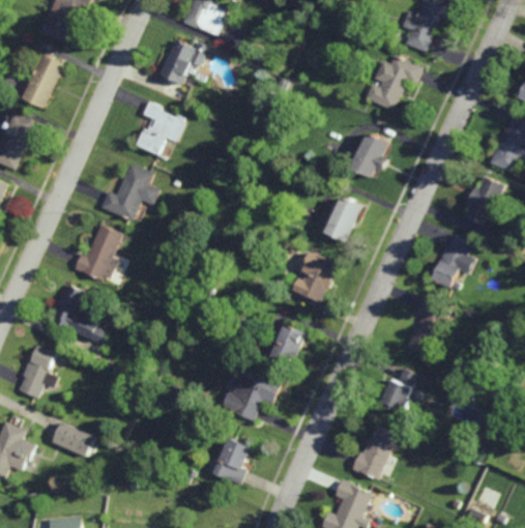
[(85,0),(90,2),(80,25),(78,24),(69,42),(51,34),(51,32),(44,29),(57,1),(59,2),(59,0),(85,0)]
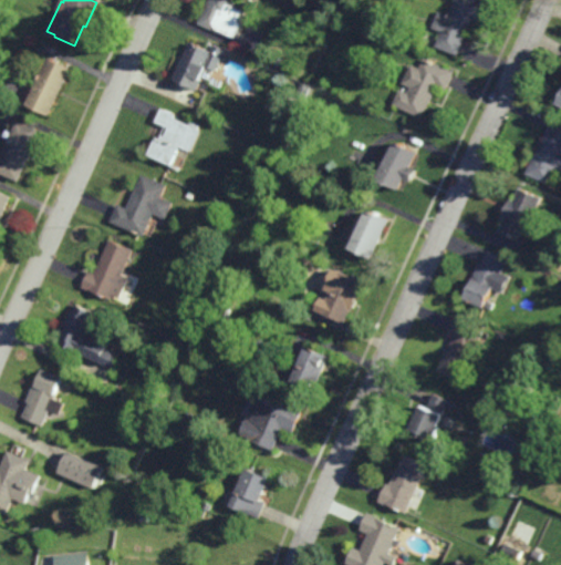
[(235,0),(234,3),(245,9),(239,19),(243,21),(236,39),(198,21),(207,0),(235,0)]
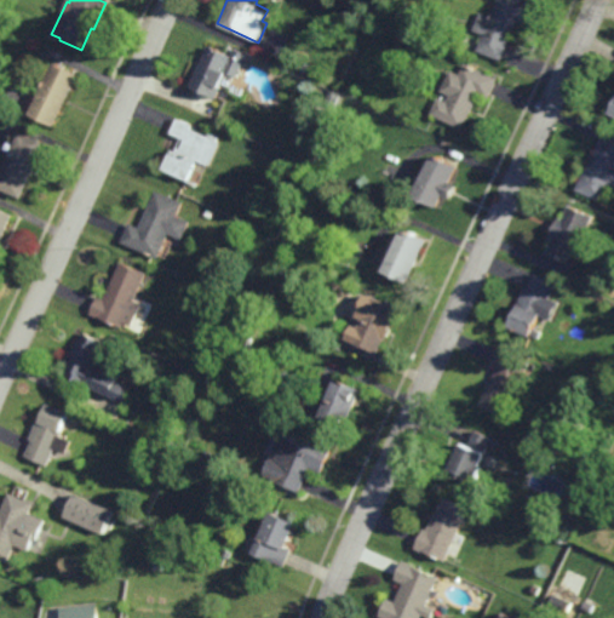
[(529,0),(521,24),(510,21),(495,61),(471,52),(478,34),(469,30),(475,12),(486,17),(492,0),(529,0)]
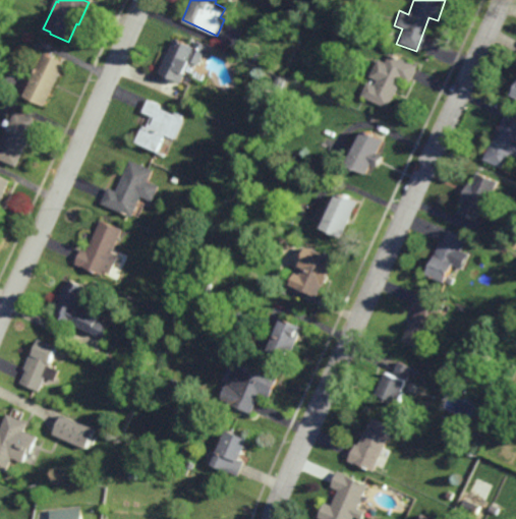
[(194,45),(196,40),(207,44),(198,63),(190,60),(181,81),(159,72),(175,37),(194,45)]
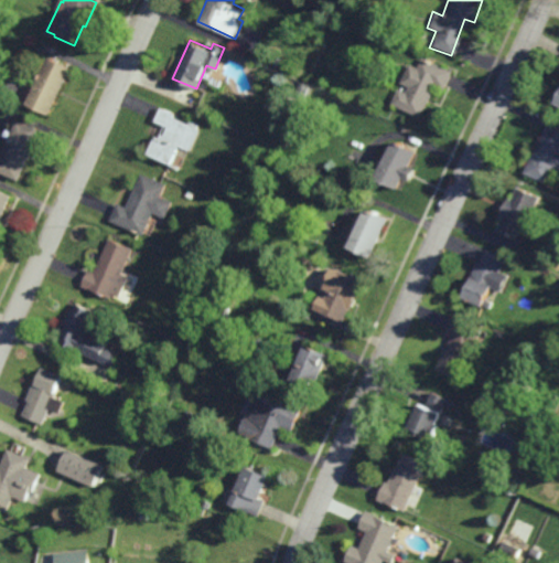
[(47,115),(24,104),(47,55),(70,66),(51,105),(52,106),(47,115)]
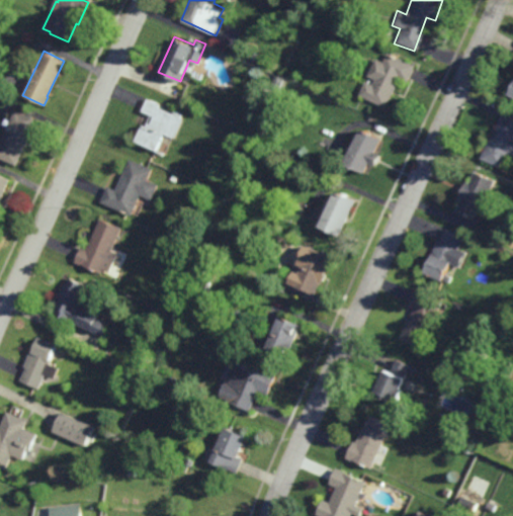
[(412,66),(404,83),(397,80),(383,108),(356,95),(363,82),(369,85),(371,80),(365,77),(373,60),(380,63),(385,54),(385,53),(412,66)]
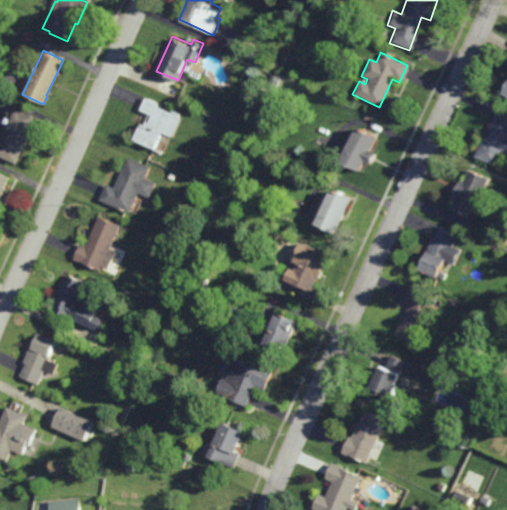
[(250,63),(245,61),(248,53),(254,56),(250,63)]
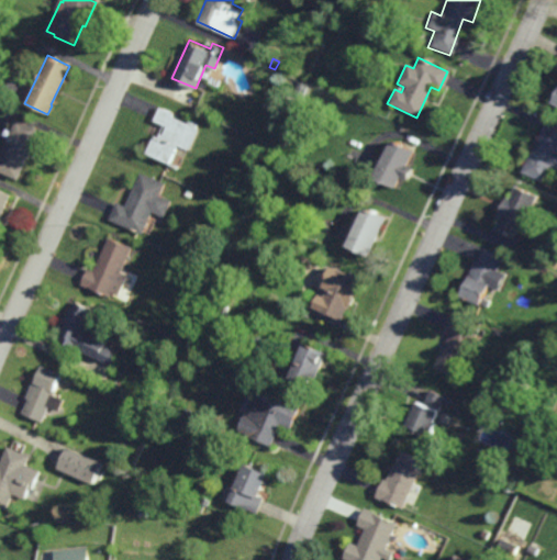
[(556,109),(545,103),(556,77),(556,109)]
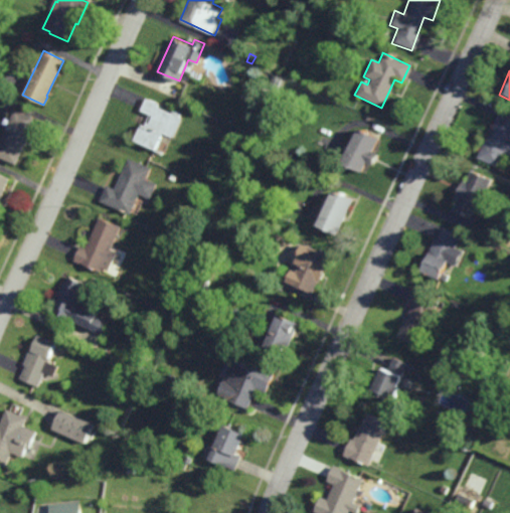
[(171,113),(172,111),(179,114),(178,116),(180,117),(171,137),(162,132),(154,149),(134,140),(141,124),(144,125),(146,122),(149,124),(152,116),(140,110),(146,98),(157,103),(156,106),(171,113)]
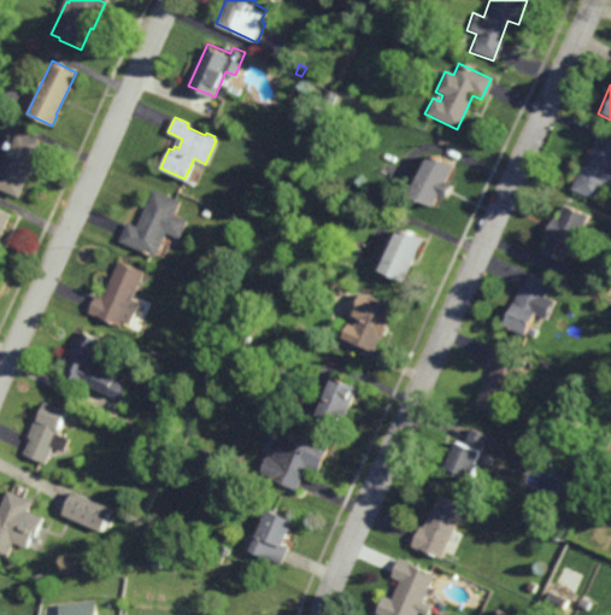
[(18,197),(0,188),(0,167),(16,132),(40,141),(28,167),(31,168),(18,197)]
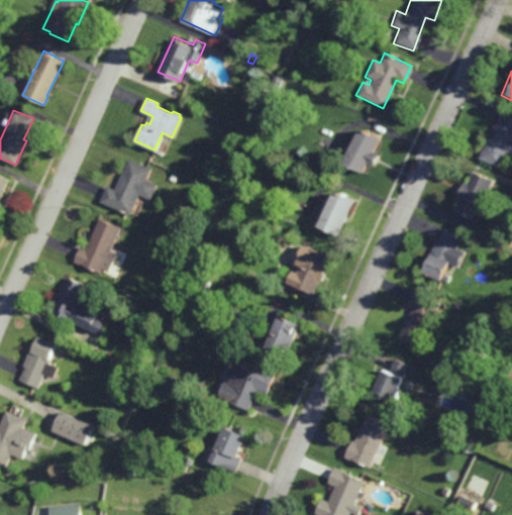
[(511,132),(508,141),(511,142),(511,151),(510,158),(502,155),(496,169),(475,160),(483,138),(486,139),(498,110),(511,116),(511,132)]
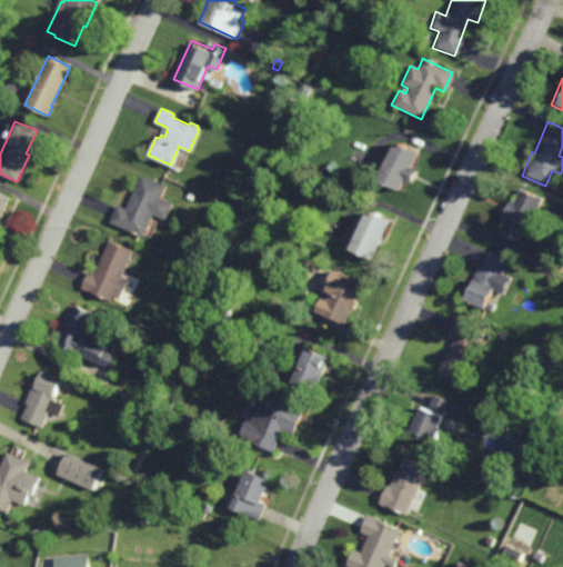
[(408,183),(402,180),(396,192),(375,181),(394,142),(415,153),(408,168),(414,171),(408,183)]
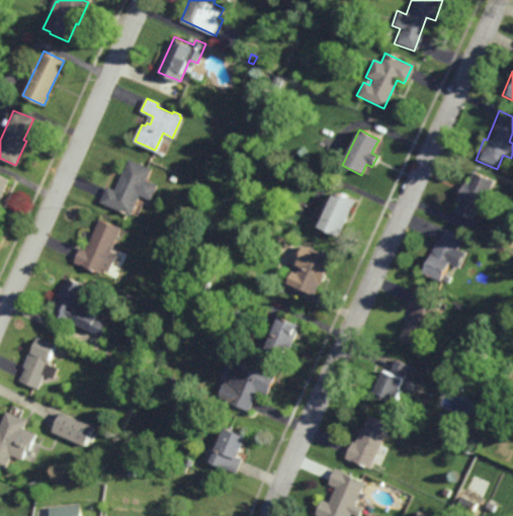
[(149,200),(138,195),(129,217),(98,202),(105,186),(113,189),(126,159),(149,169),(144,180),(156,185),(149,200)]
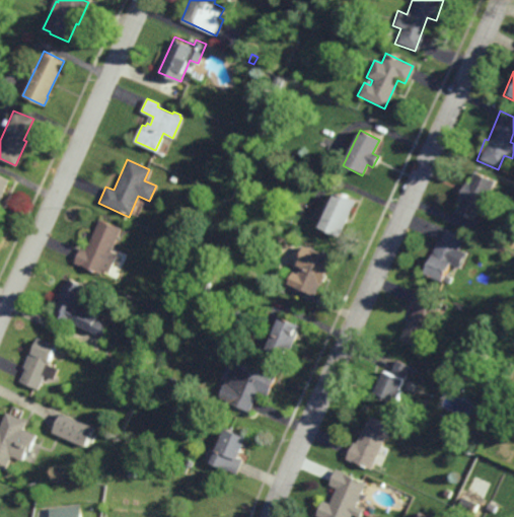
[(472,222),(452,213),(457,202),(454,200),(462,182),(465,185),(470,172),(491,181),(472,222)]
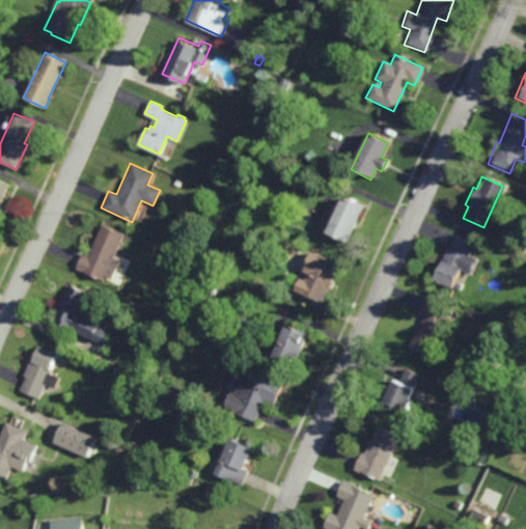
[(0,181),(8,185),(0,202),(0,181)]
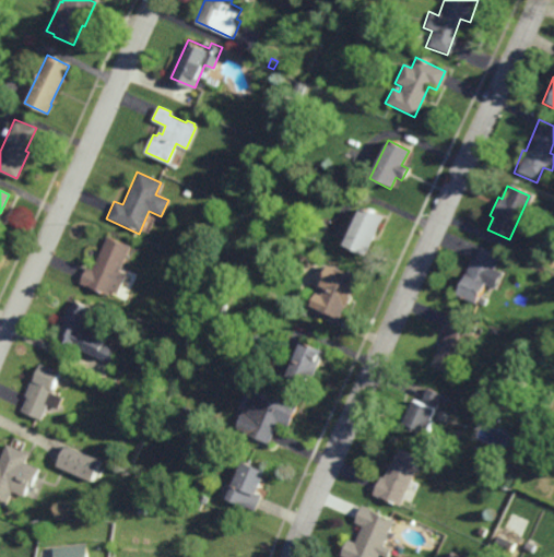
[(364,257),(342,247),(358,209),(380,218),(364,257)]
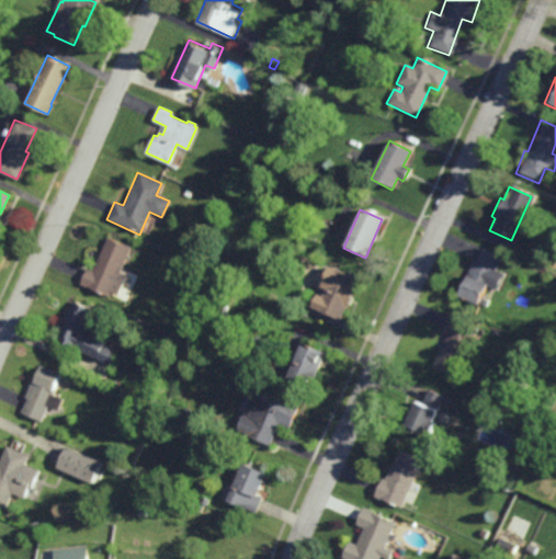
[(117,272),(124,275),(115,295),(109,293),(106,297),(78,284),(86,269),(90,271),(106,237),(128,248),(117,272)]
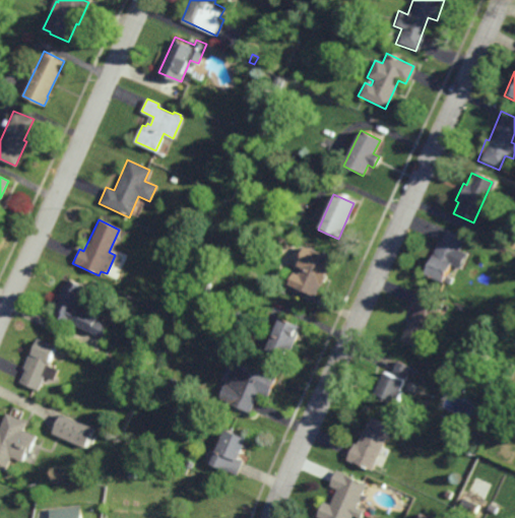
[(454,252),(460,255),(454,270),(448,267),(440,283),(423,275),(437,243),(438,243),(444,232),(460,239),(454,252)]
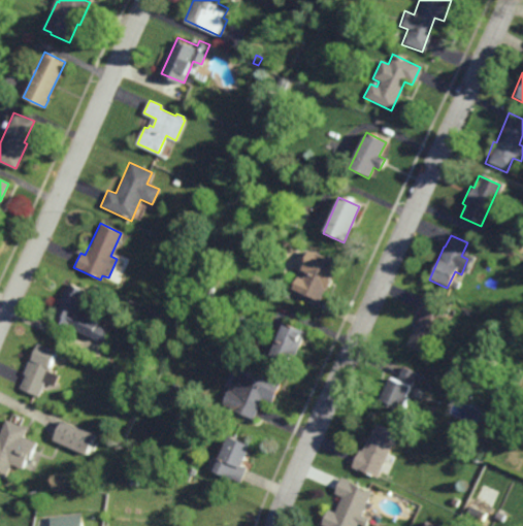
[(317,303),(294,293),(312,255),(334,265),(317,303)]
